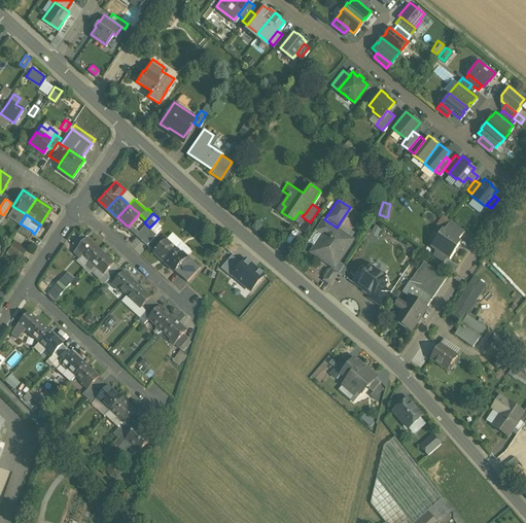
[(324,219),(323,218),(317,228),(316,229),(325,234),(322,238),(320,236),(314,244),(311,250),(332,265),(334,265),(338,258),(352,238),(324,219)]
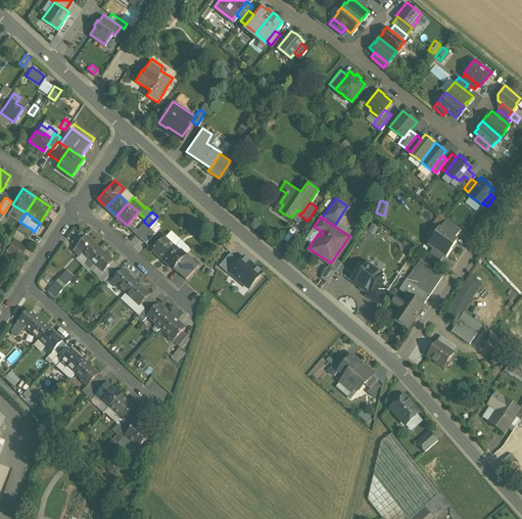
[(460,228),(446,217),(439,228),(454,238),(460,228)]
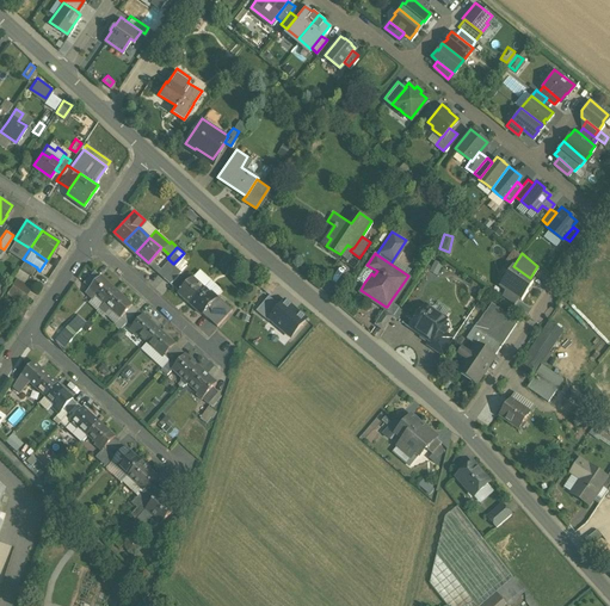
[(173,264),(167,258),(158,269),(164,274),(173,264)]
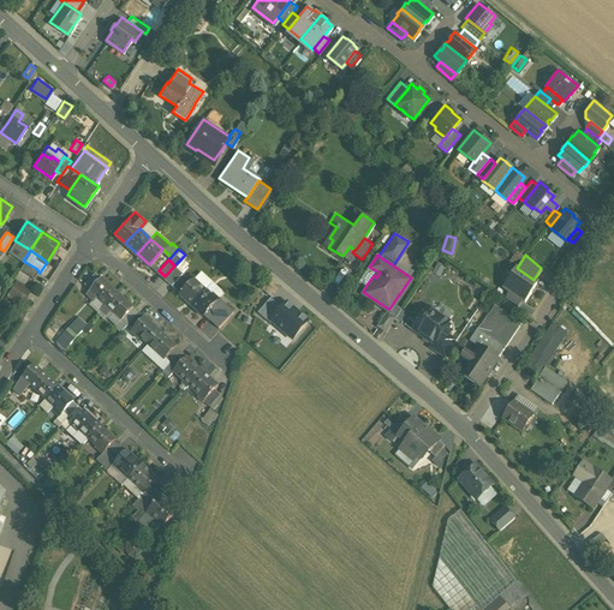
[(411,274),(413,269),(398,259),(395,264),(411,274)]
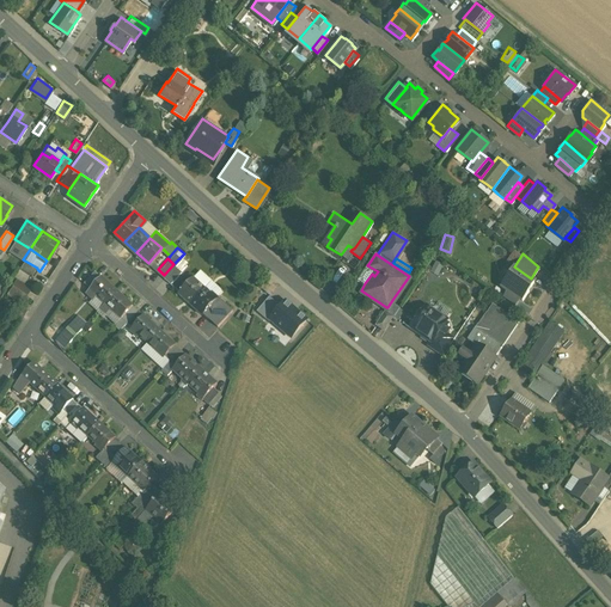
[(37,268),(23,259),(18,268),(31,277),(37,269),(37,268)]
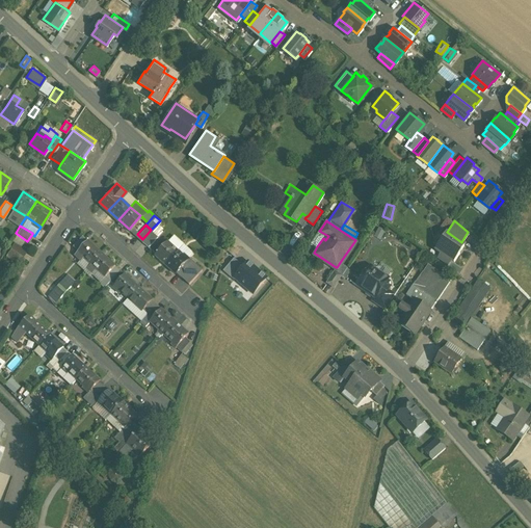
[(320,230),(318,228),(310,241),(317,246),(323,238),(325,240),(328,236),(319,231),(320,230)]
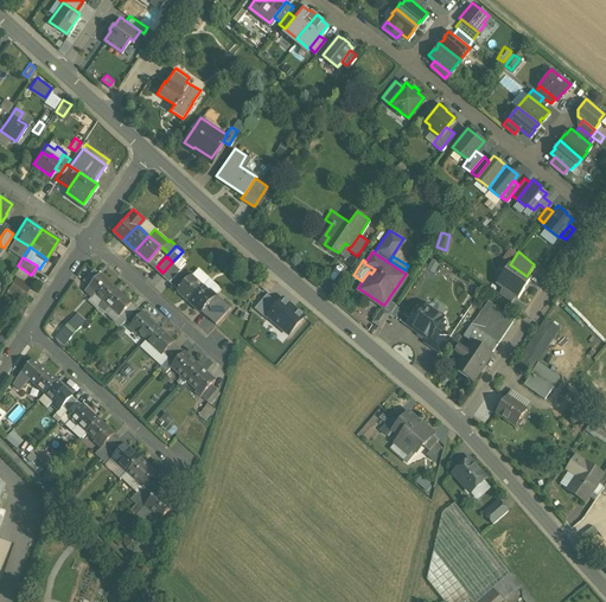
[(178,268),(172,262),(163,273),(168,279),(178,268)]
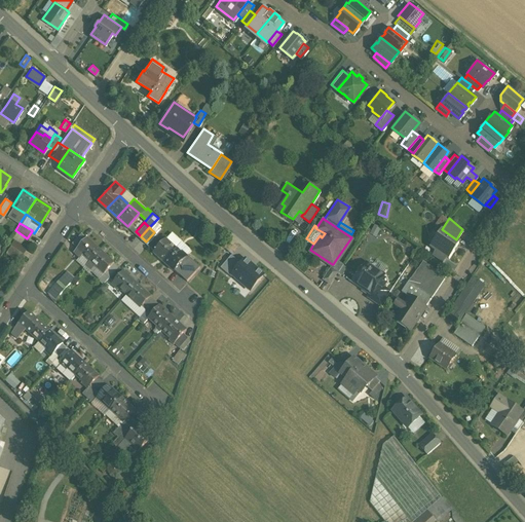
[(442,229),(440,228),(435,236),(437,237),(430,245),(448,256),(453,248),(457,240),(456,239),(442,229)]
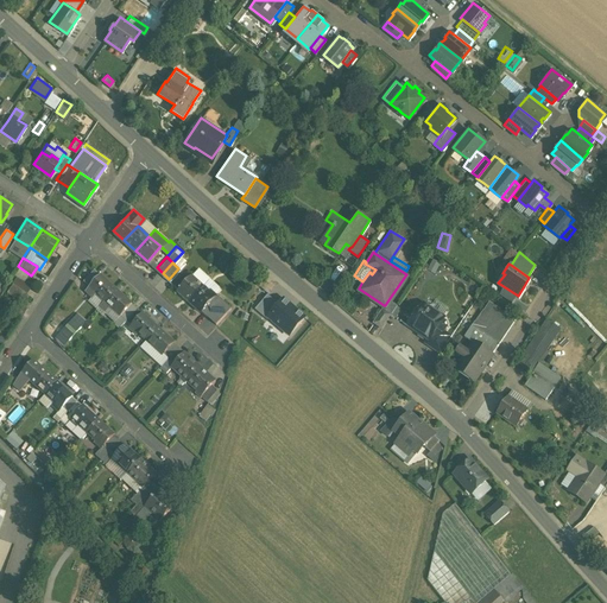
[(190,273),(202,284),(209,275),(197,265),(190,273)]
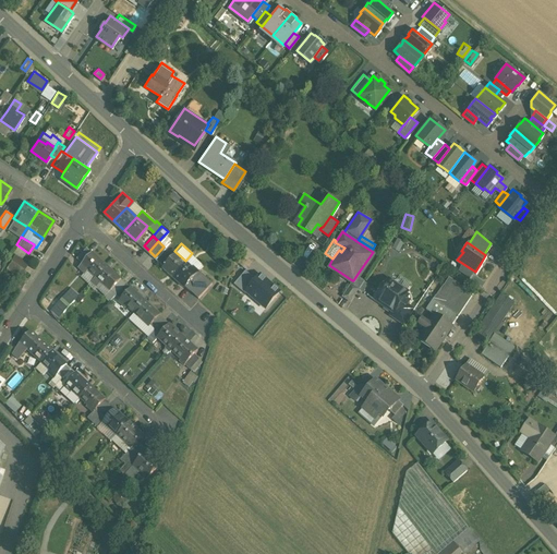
[(16,244),(15,244),(12,250),(15,252),(4,266),(17,275),(23,267),(32,255),(28,253),(16,244)]
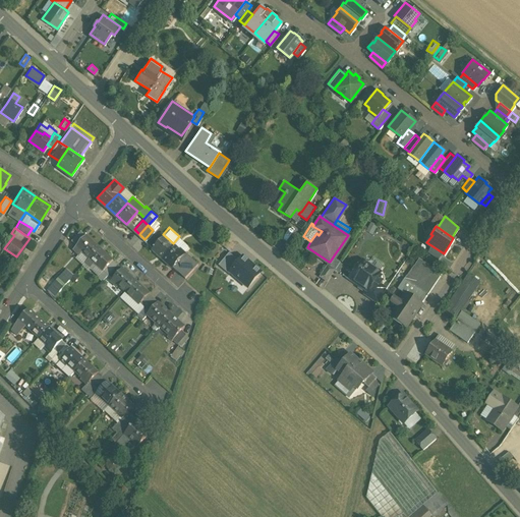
[(83,234),(78,230),(70,239),(75,243),(83,234)]
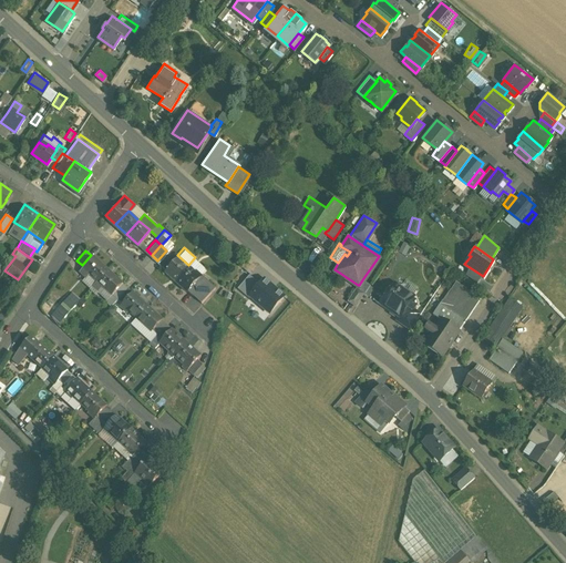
[(82,265),(82,266),(88,272),(96,279),(106,267),(92,254),(91,255),(82,265)]
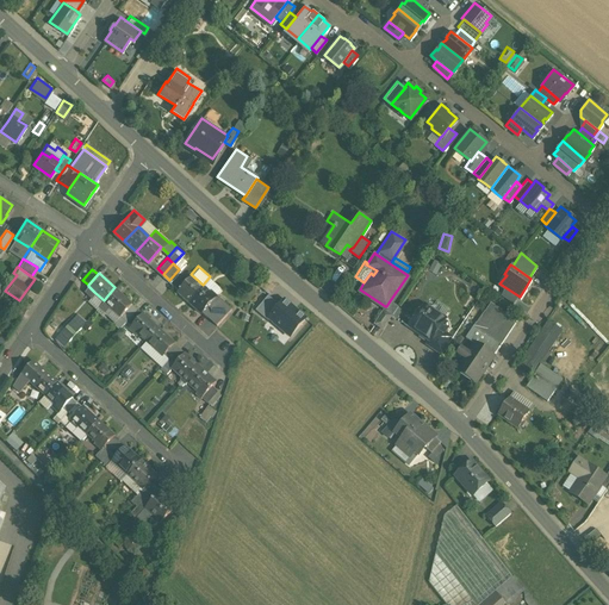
[(203,285),(191,274),(176,289),(188,300),(203,285)]
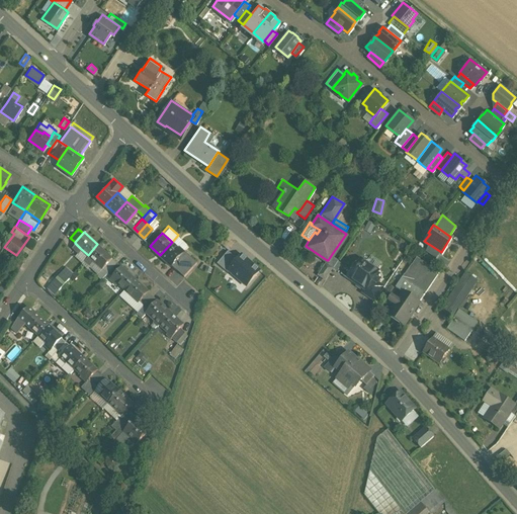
[(181,251),(172,242),(160,255),(170,264),(171,263),(178,255),(181,251)]
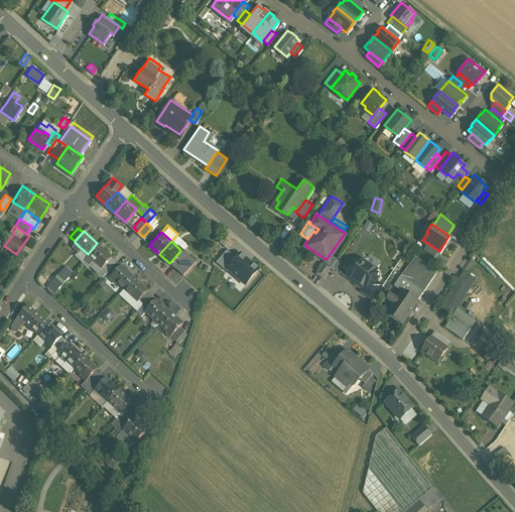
[(80,247),(75,242),(72,245),(78,250),(80,247)]
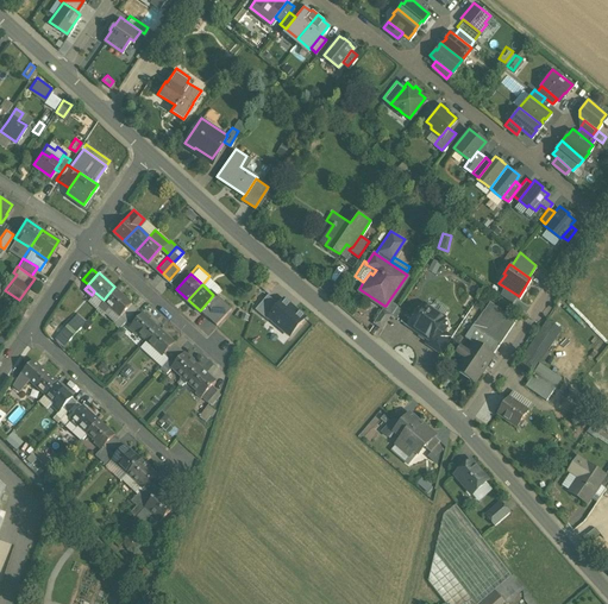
[(114,287),(104,300),(108,304),(119,314),(130,302),(131,302),(114,287)]
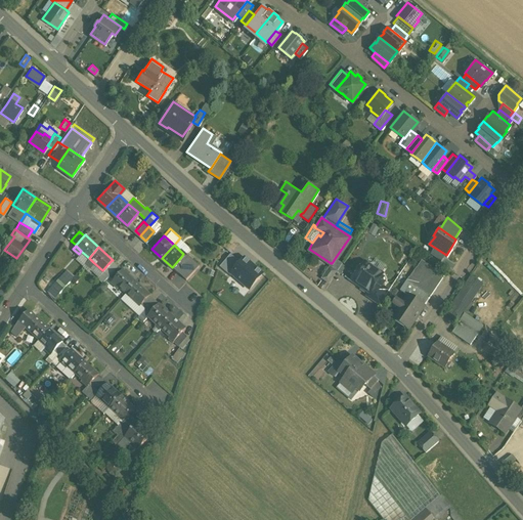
[(185,262),(178,270),(185,277),(199,263),(185,252),(183,254),(180,258),(185,262)]
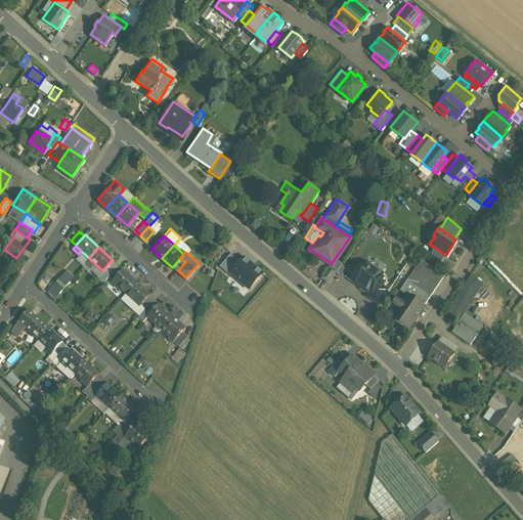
[(219,264),(229,273),(230,271),(240,261),(229,252),(219,264)]
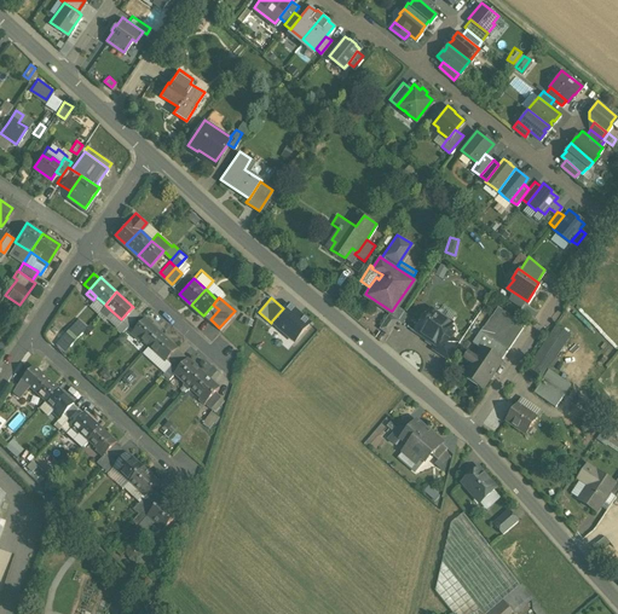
[(283,308),(272,320),(294,339),(309,320),(288,302),(283,308)]
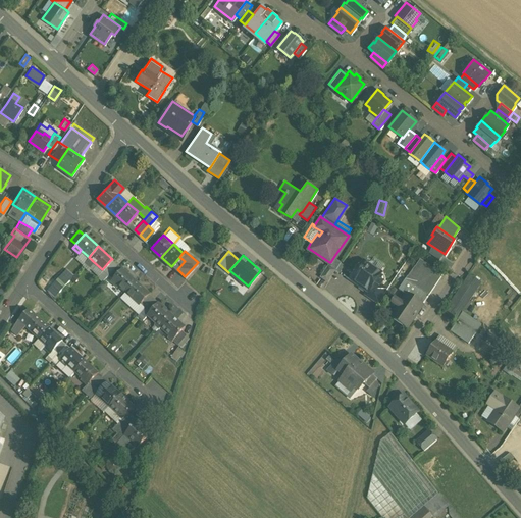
[(340,260),(334,256),(330,262),(329,262),(328,264),(333,268),(340,260)]
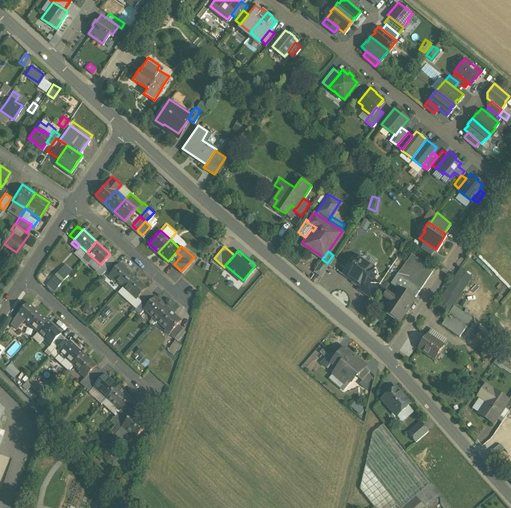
[(87,252),(82,256),(87,260),(91,256),(87,252)]
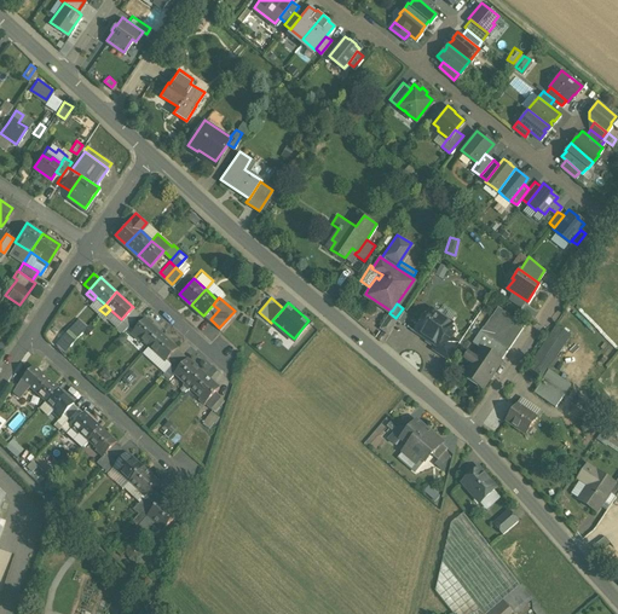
[(213,305),(204,314),(211,319),(219,310),(213,305)]
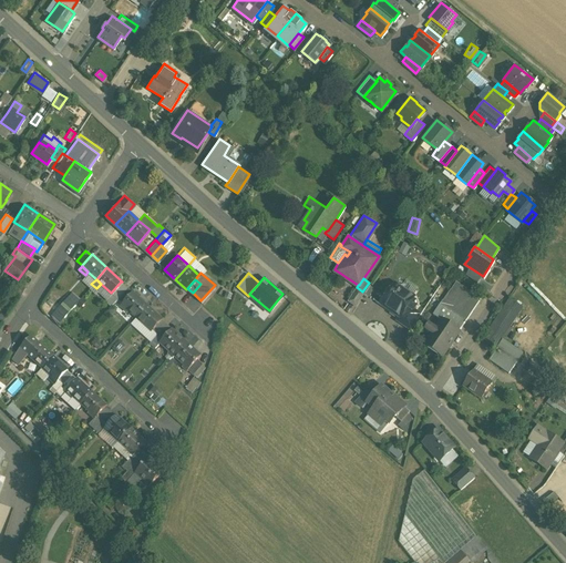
[(480,296),(455,279),(450,287),(449,287),(442,298),(441,298),(439,302),(464,318),(480,296)]
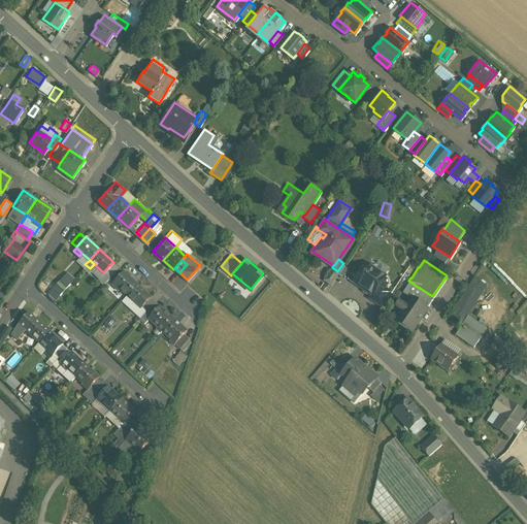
[(112,262),(103,272),(108,276),(118,266),(112,262)]
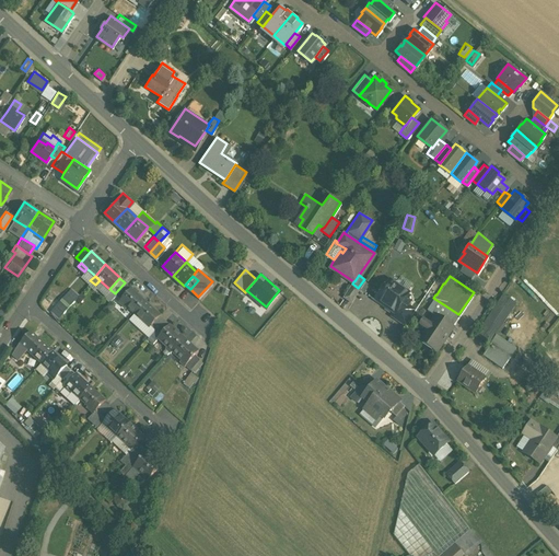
[(408,290),(389,278),(386,282),(385,281),(383,282),(381,286),(381,290),(375,298),(393,310),(394,311),(402,299),(407,303),(410,298),(409,294),(406,292),(408,290)]
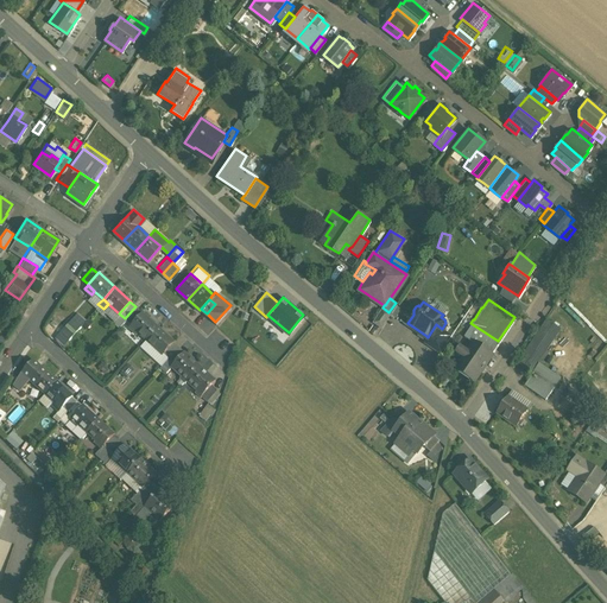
[(136,306),(125,318),(130,323),(140,311),(136,306)]
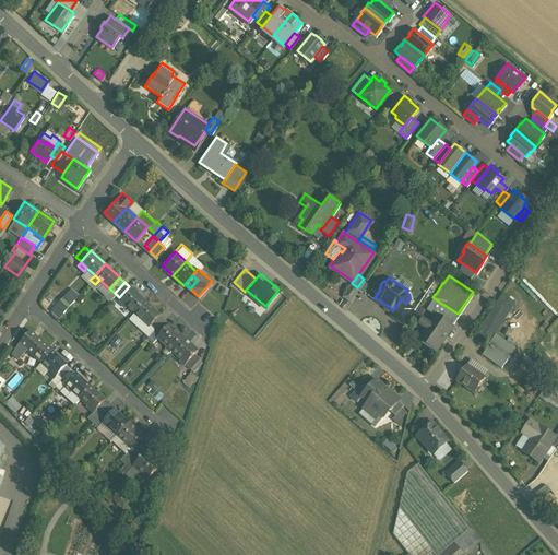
[(351,282),(343,294),(349,299),(357,287),(352,283),(351,282)]
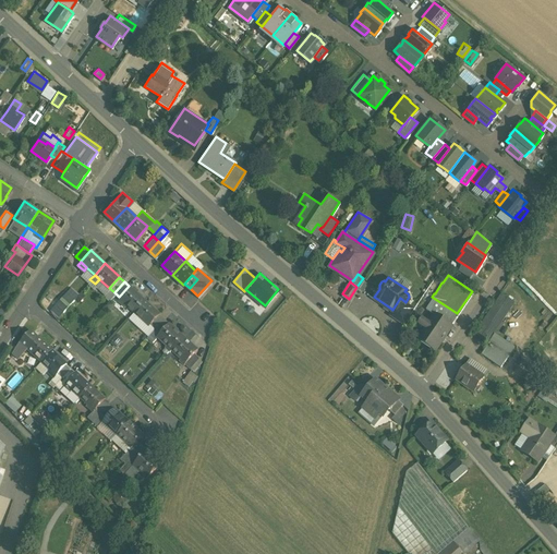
[(144,299),(130,286),(129,286),(119,297),(125,302),(133,310),(144,299)]
